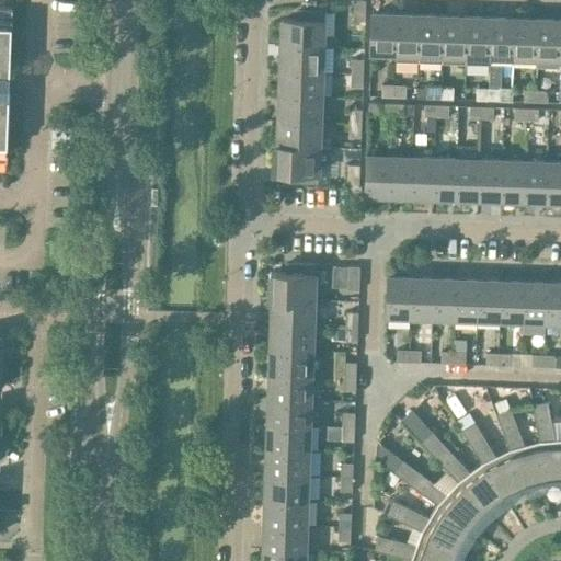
[(364,23),(365,0),(353,0),(352,23),(364,23)]
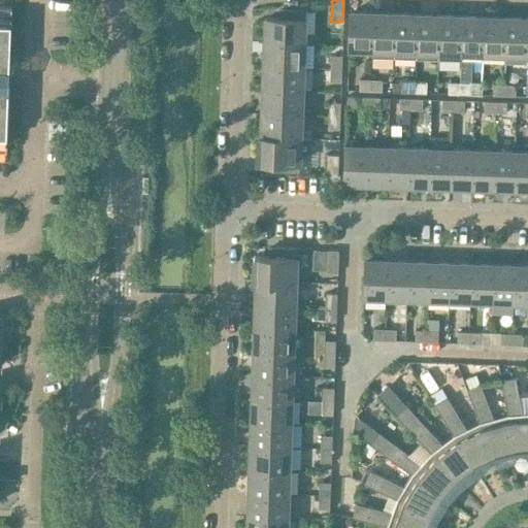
[(0,151),(6,152),(9,70),(11,6),(0,5),(0,151)]
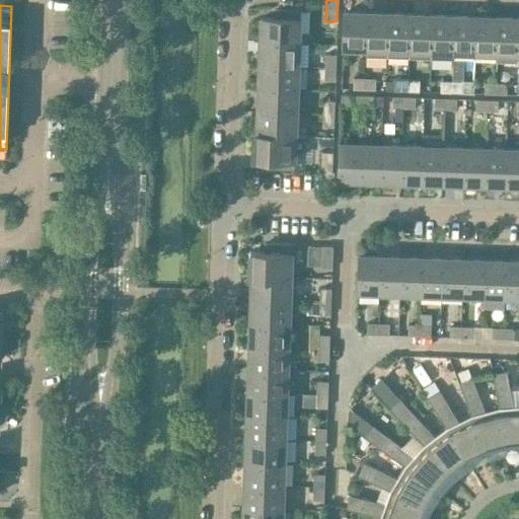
[(261,17),(260,42),(298,43),(309,43),(309,32),(298,32),(299,10),(278,9),(278,17),(261,17)]
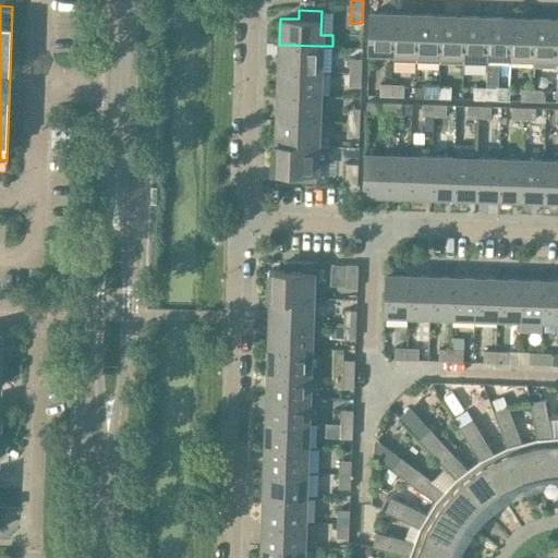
[(392,51),(393,13),(370,12),(368,51),(392,51)]
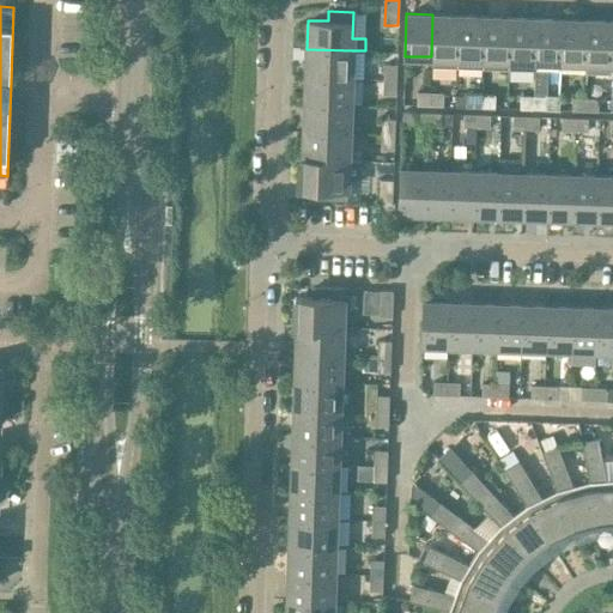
[(457,58),(459,16),(432,14),(431,56),(430,66),(456,67),(457,58)]
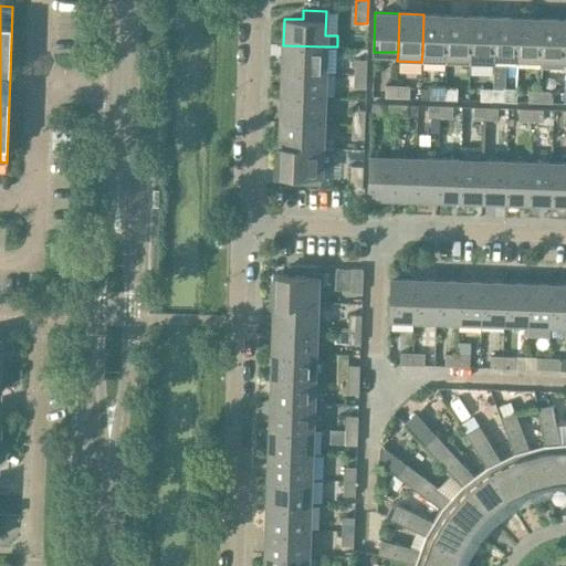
[(446,54),(447,16),(423,14),(422,53),(421,62),(446,63),(446,54)]
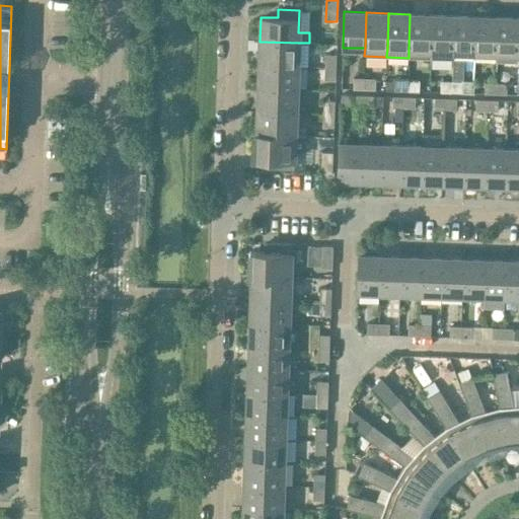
[(431,51),(432,14),(410,14),(409,50),(409,58),(431,59),(431,51)]
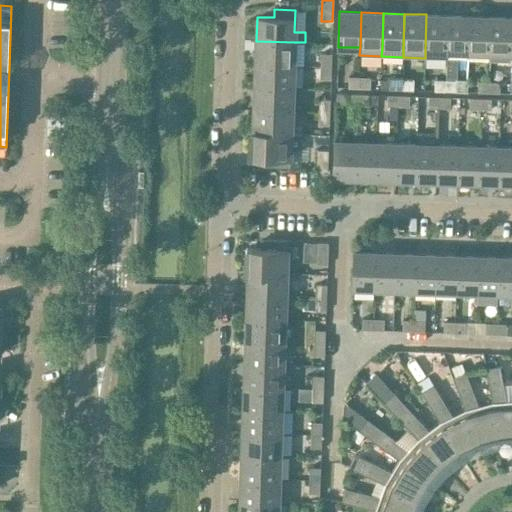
[(446,50),(447,15),(426,14),(425,50),(425,58),(446,58),(446,50)]
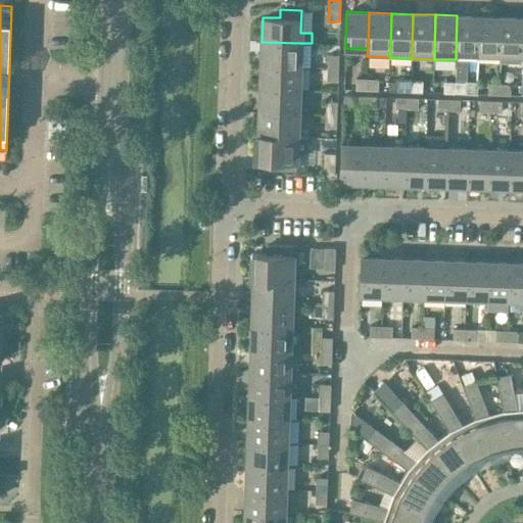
[(478,52),(479,16),(457,15),(456,51),(478,52)]
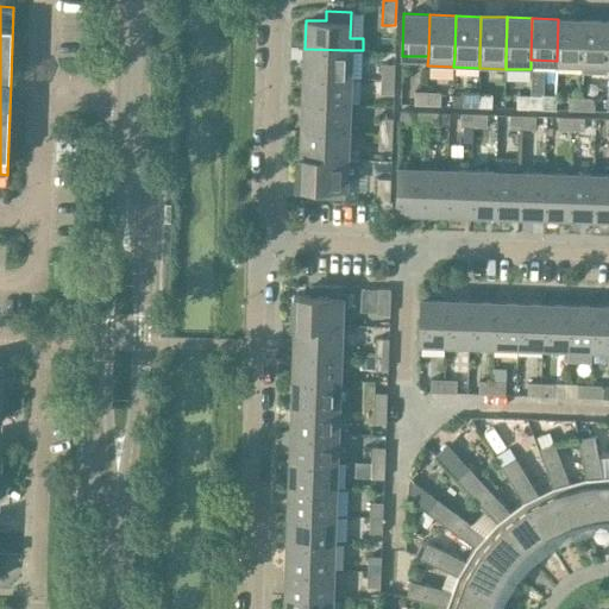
[(582,62),(584,20),(558,19),(557,61),(582,62)]
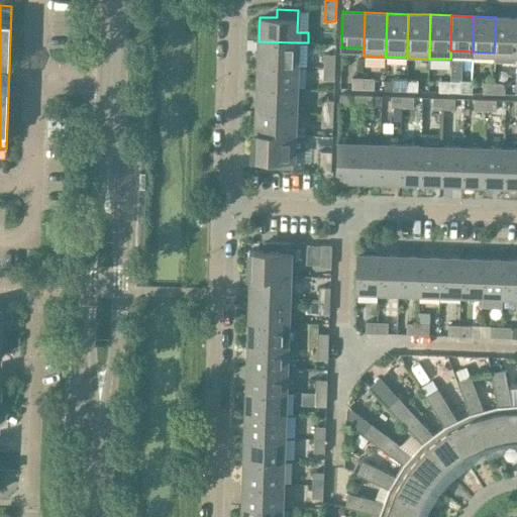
[(516,54),(516,19),(516,17),(496,17),(494,53),(516,54)]
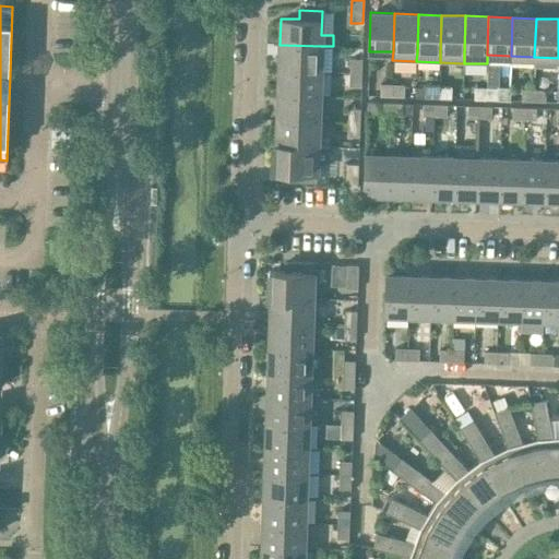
[(320,71),(321,46),(280,45),(278,69),(320,71)]
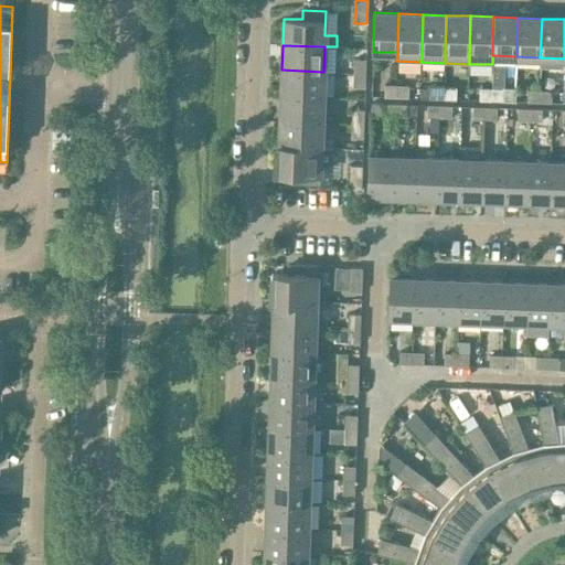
[(365,73),(365,59),(353,59),(353,73),(365,73)]
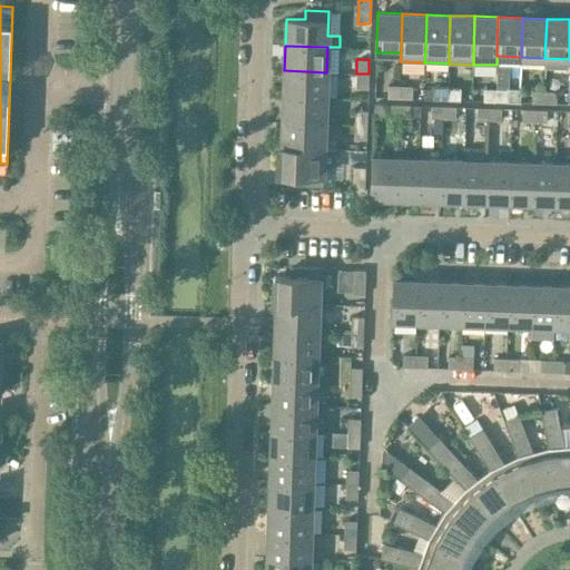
[(325,98),(326,72),(284,70),(284,96),(325,98)]
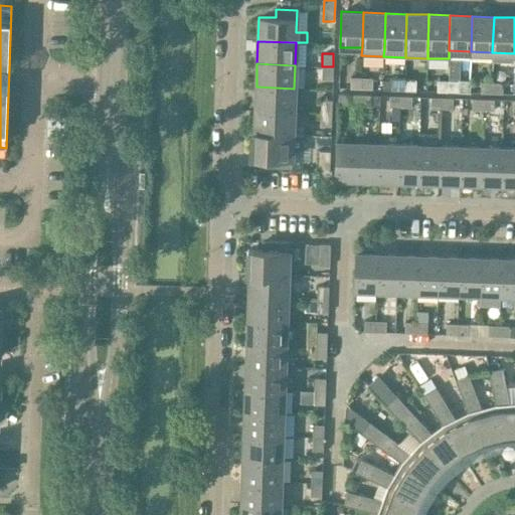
[(332,79),(333,66),(322,66),(321,79),(332,79)]
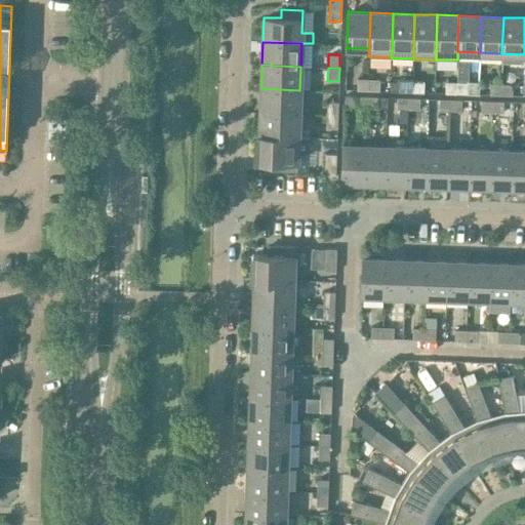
[(368,90),(368,79),(357,78),(357,89),(368,90)]
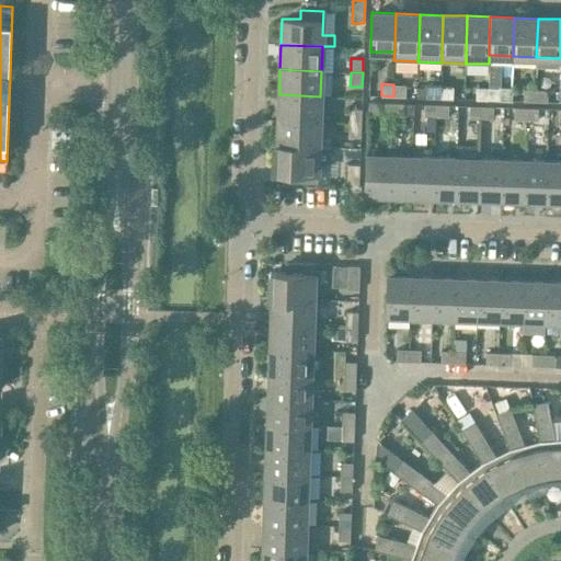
[(405,96),(405,84),(393,84),(393,96),(405,96)]
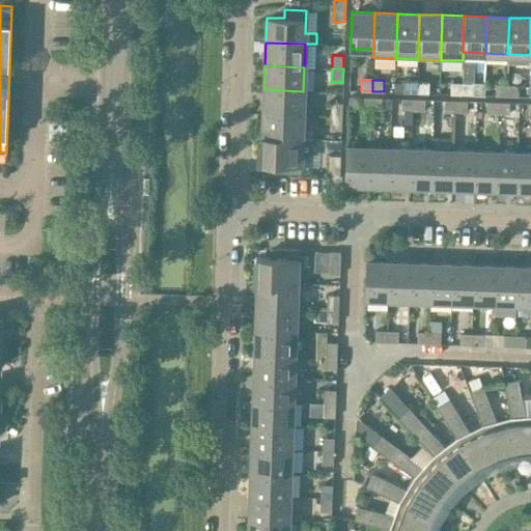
[(417,92),(417,81),(406,81),(406,92),(417,92)]
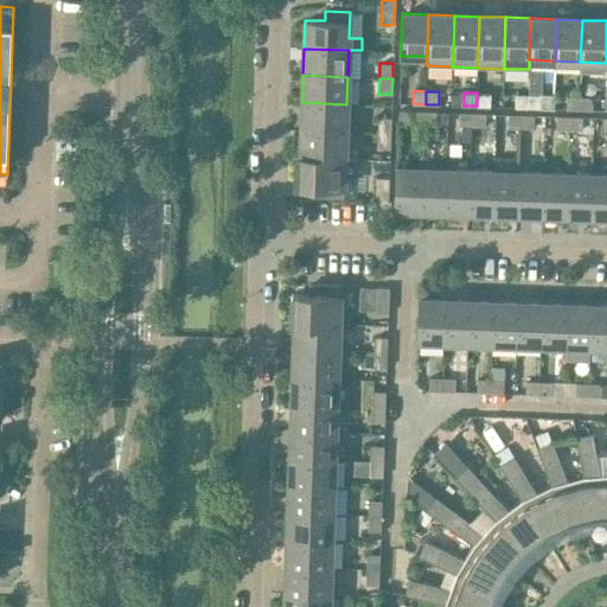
[(490,106),(490,94),(477,93),(477,106),(490,106)]
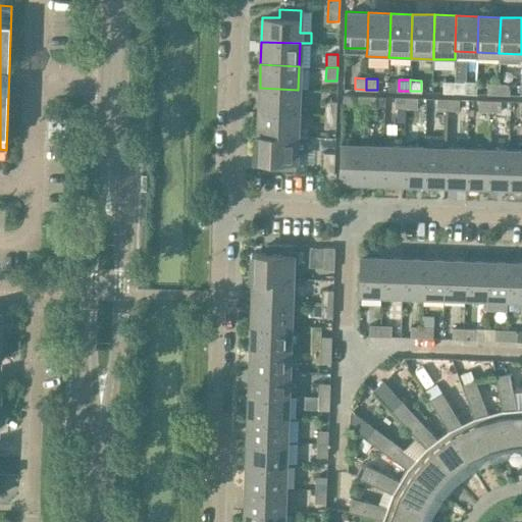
[(454,93),(454,82),(442,81),(442,92),(454,93)]
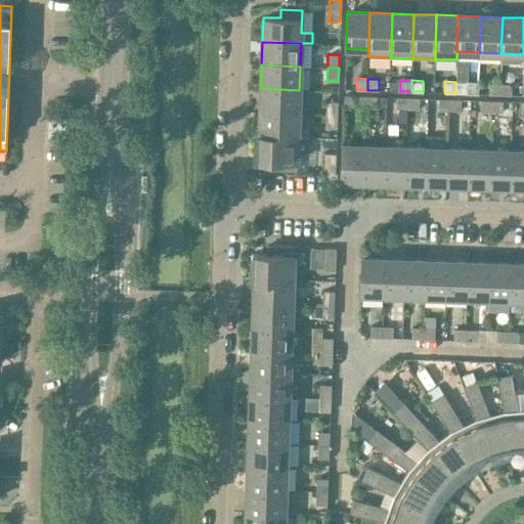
[(467,93),(467,82),(455,82),(455,93),(467,93)]
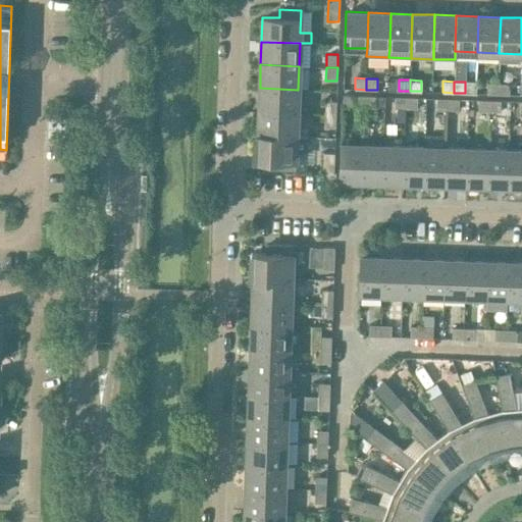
[(498,94),(498,83),(487,83),(486,94),(498,94)]
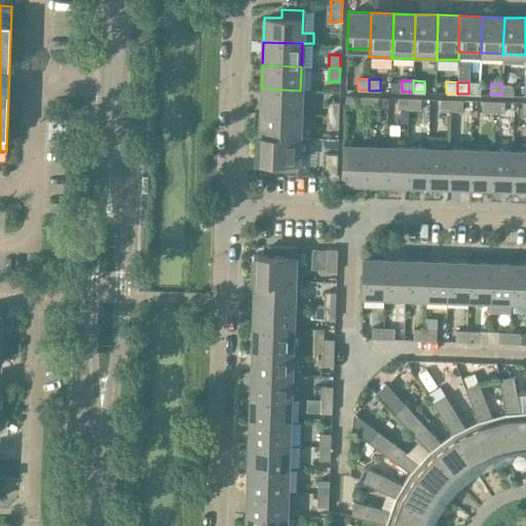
[(513,96),(513,84),(501,83),(501,95),(513,96)]
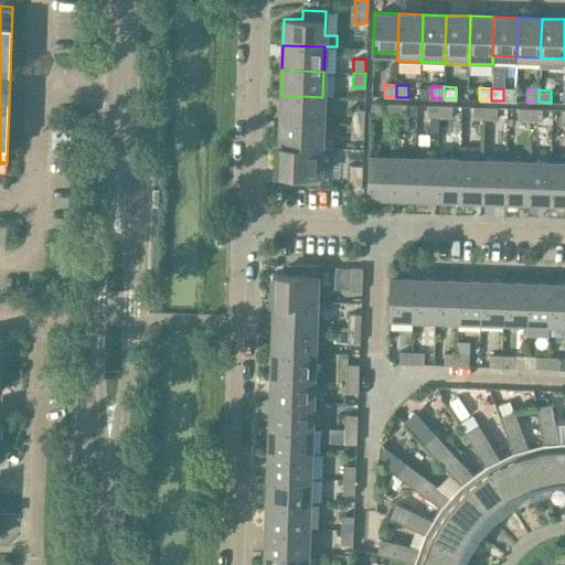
[(321,121),(322,97),(281,95),(280,120),(321,121)]
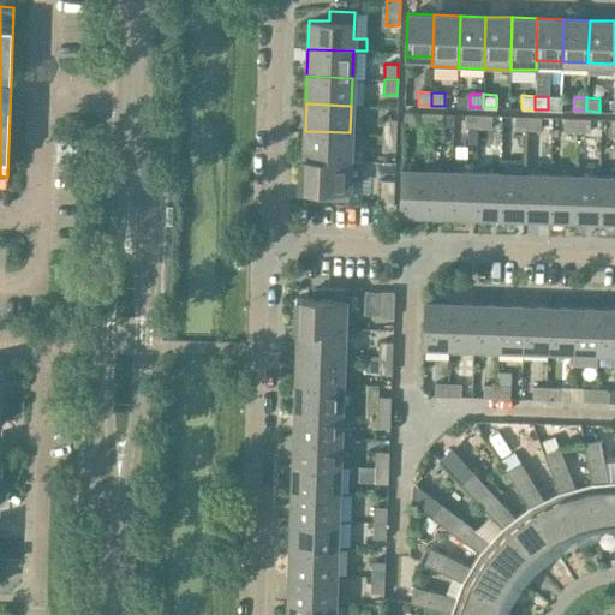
[(429,125),(430,113),(417,112),(417,125),(429,125)]
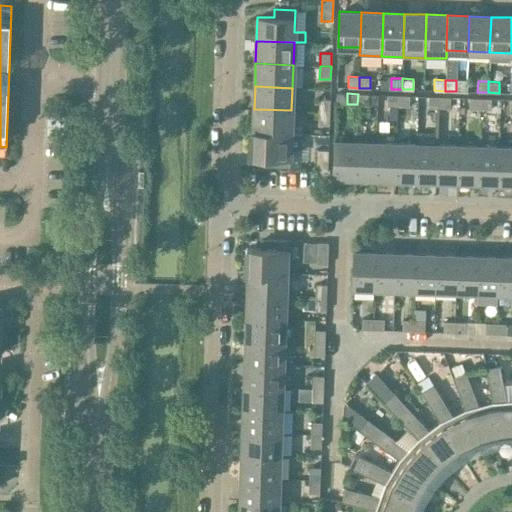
[(368,105),(368,94),(358,94),(357,104),(368,105)]
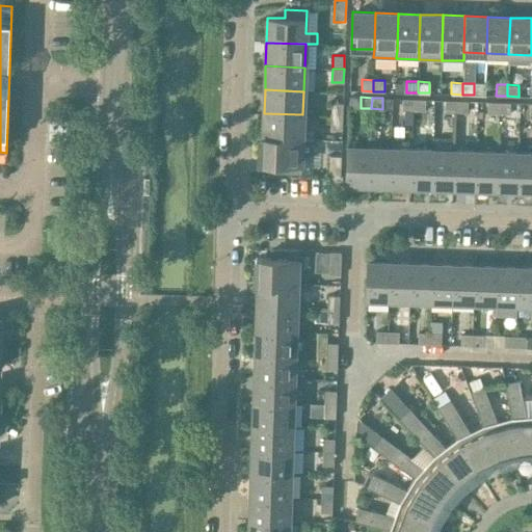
[(414,110),(414,99),(402,99),(402,109),(414,110)]
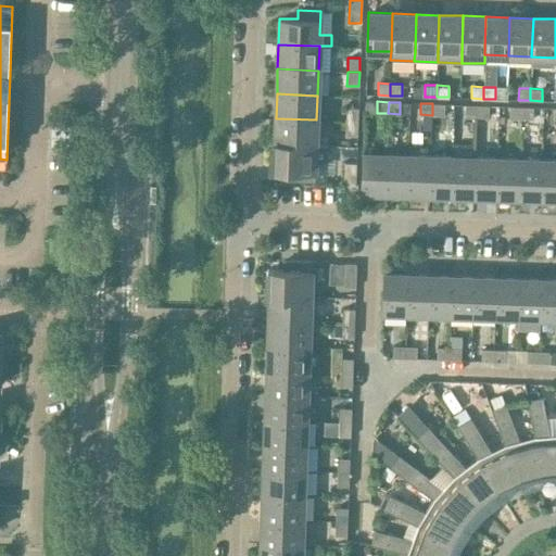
[(444,115),(444,103),(432,103),(432,115),(444,115)]
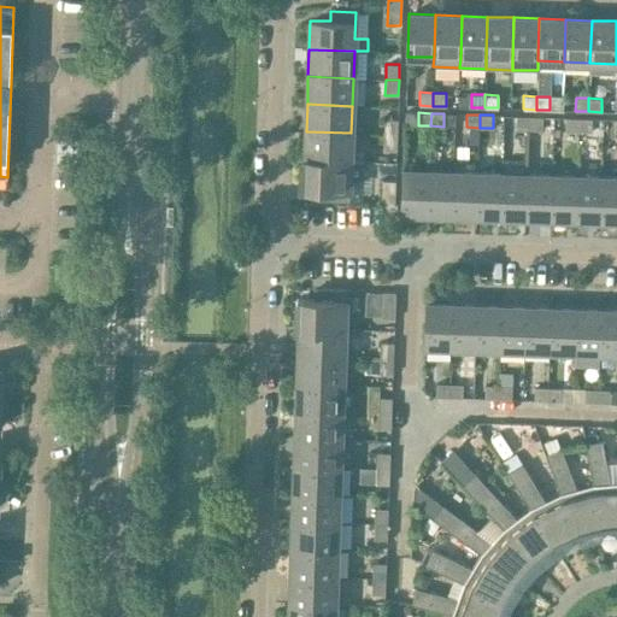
[(528,129),(529,116),(516,116),(515,129),(528,129)]
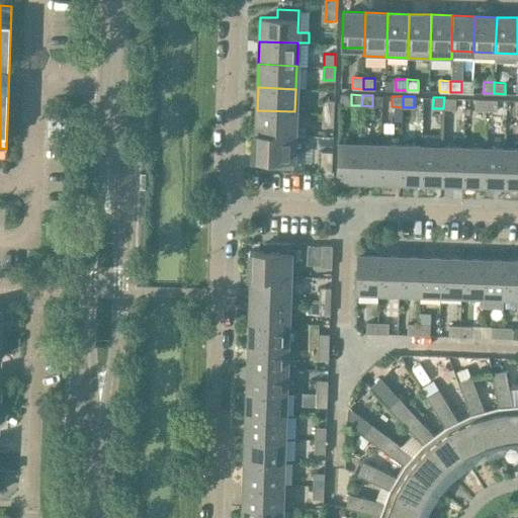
[(454,109),(455,98),(444,97),(443,108),(454,109)]
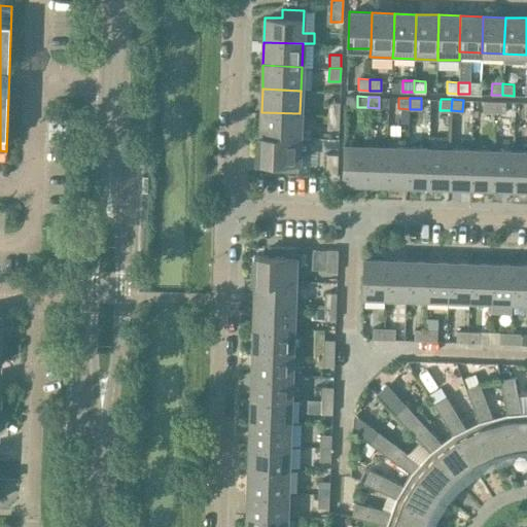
[(493,112),(494,101),(483,100),(482,111),(493,112)]
